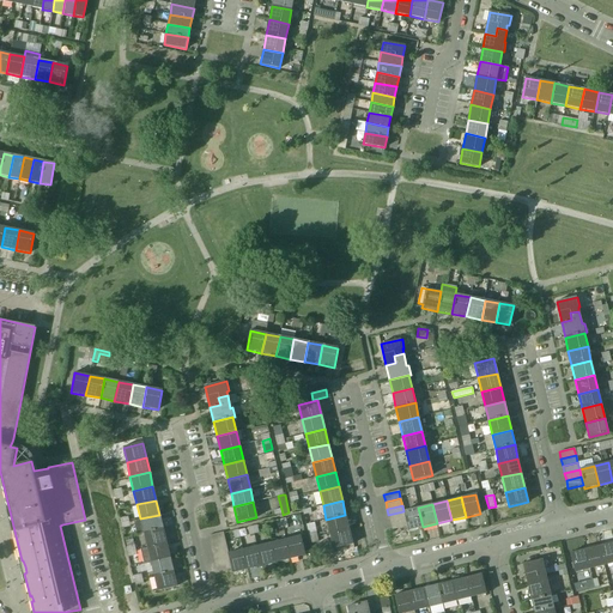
[(418,508),(404,511),(406,519),(407,527),(408,530),(423,527),(418,508)]
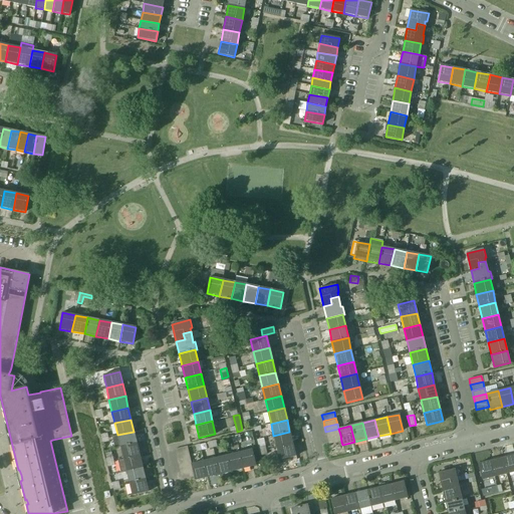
[(338,429),(325,432),(327,438),(340,435),(338,429)]
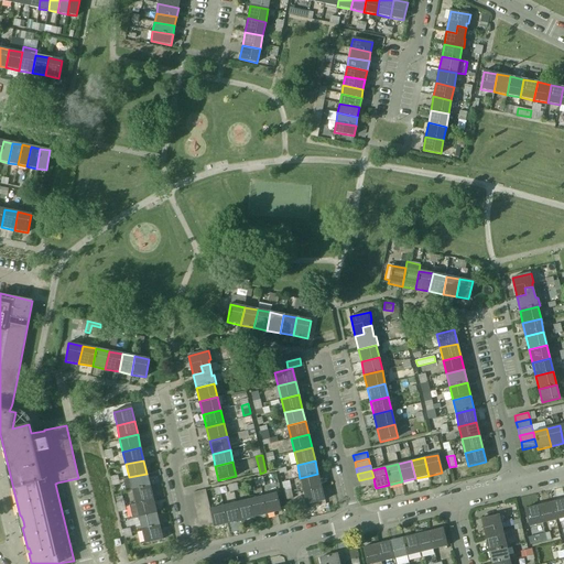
[(129,477),(122,479),(126,491),(132,490),(150,486),(147,474),(129,477)]
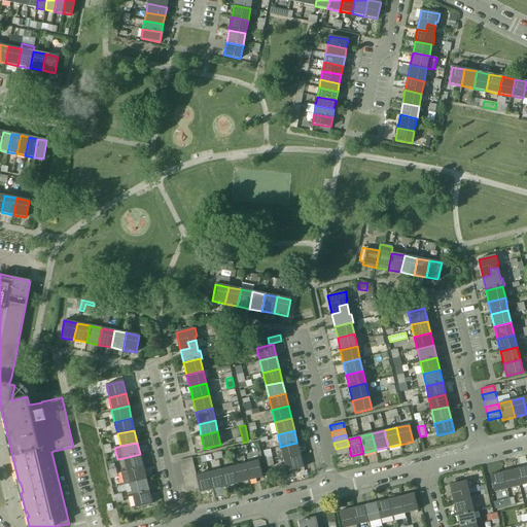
[(296,443),(280,447),(283,459),(300,455),(296,443)]
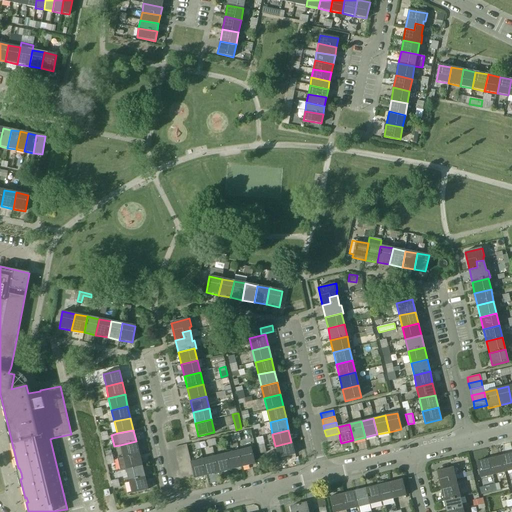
[(339,433),(326,436),(327,443),(340,440),(339,433)]
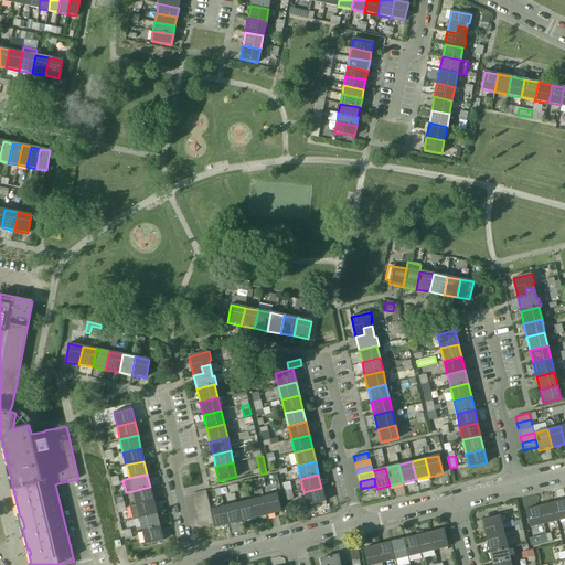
[(150,487),(132,491),(136,504),(153,501),(150,487)]
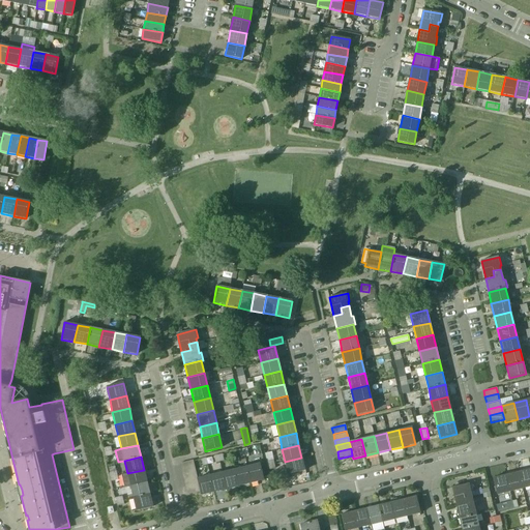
[(301,458),(285,462),(288,474),(304,470),(301,458)]
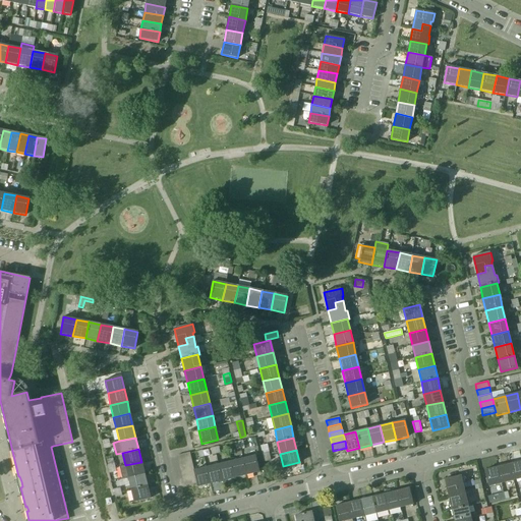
[(189,453),(176,456),(178,462),(191,459),(189,453)]
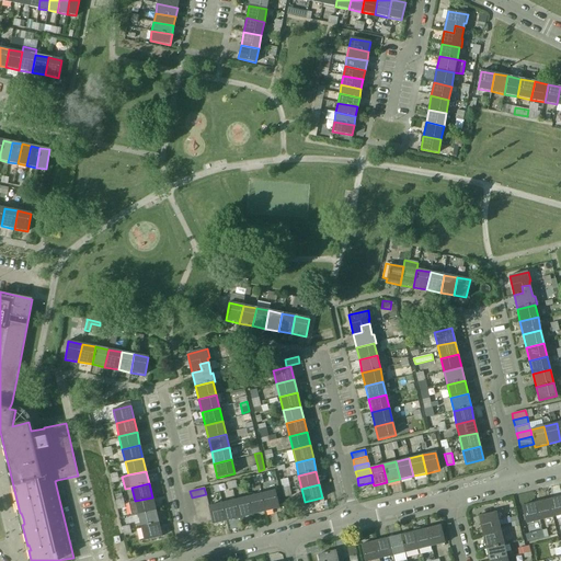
[(274,491),(261,494),(265,512),(278,508),(274,491)]
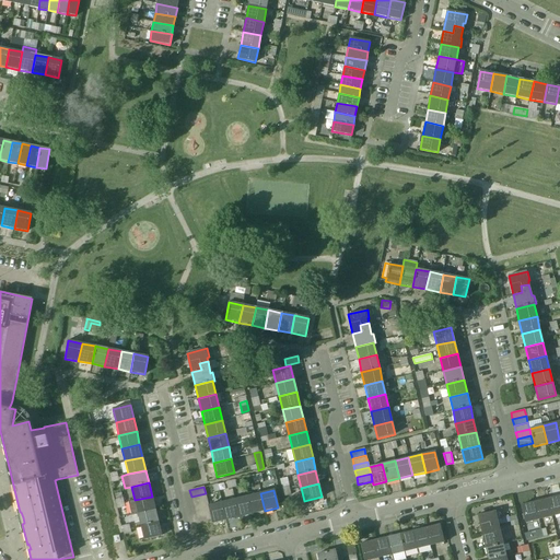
[(206,493),(191,497),(193,503),(207,500),(206,493)]
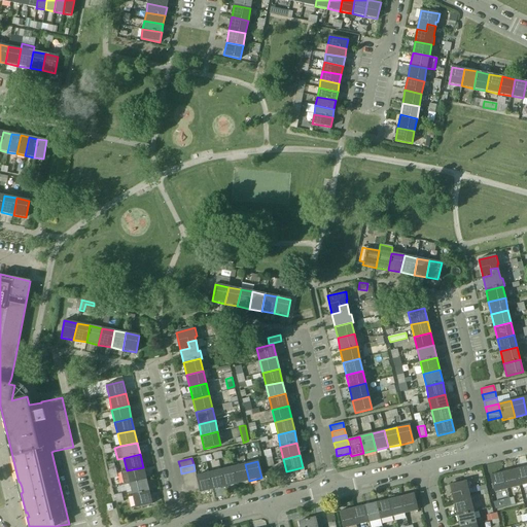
[(245,464),(233,467),(237,484),(249,481),(245,464)]
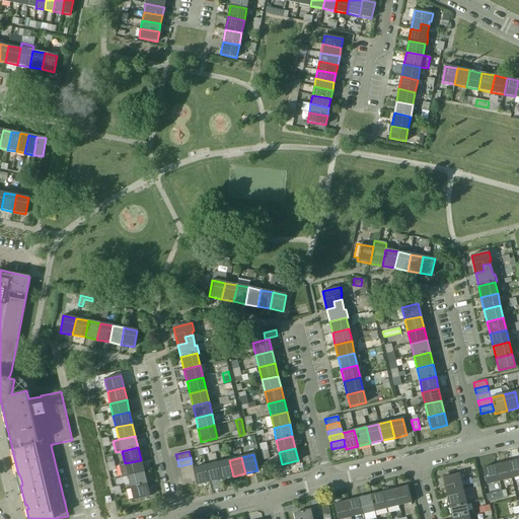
[(518,459),(507,462),(511,478),(518,476),(518,459)]
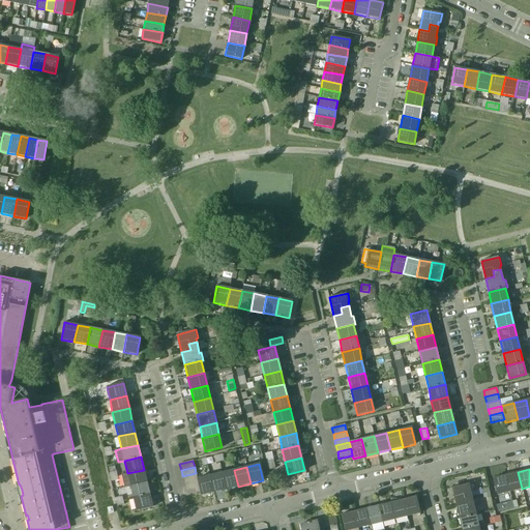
[(144,470),(127,473),(121,475),(124,488),(130,486),(147,481),(144,470)]
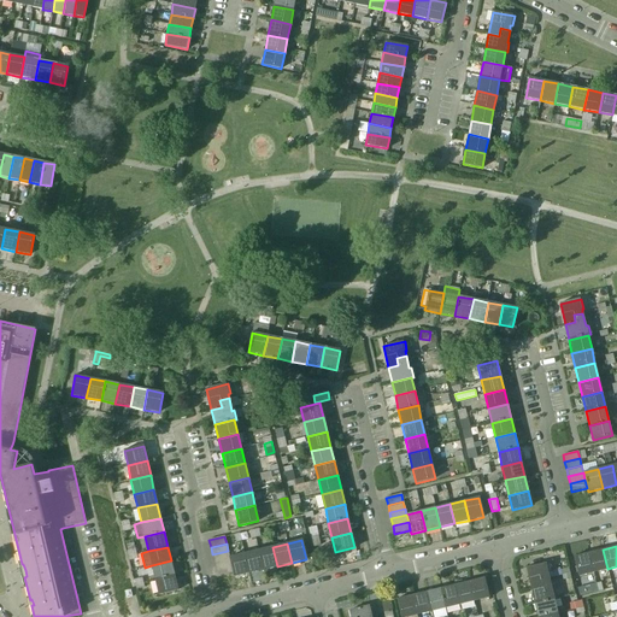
[(272,547),(258,551),(263,570),(277,566),(272,547)]
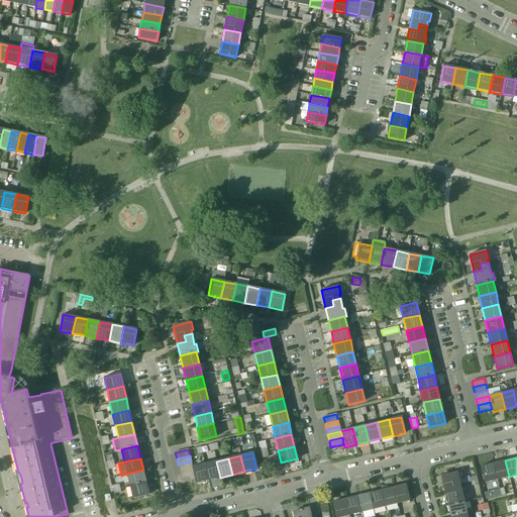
[(505,460),(493,463),(497,480),(509,477),(505,460)]
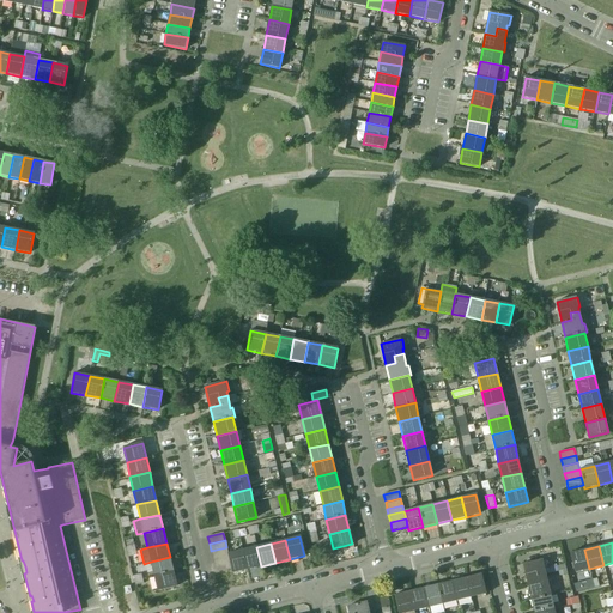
[(226,547),(211,551),(213,558),(228,554),(228,553),(226,547)]
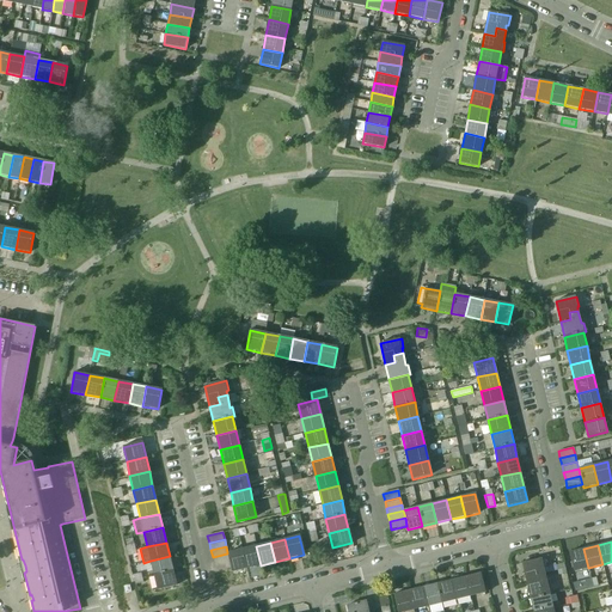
[(256,546),(242,549),(246,569),(261,565),(256,546)]
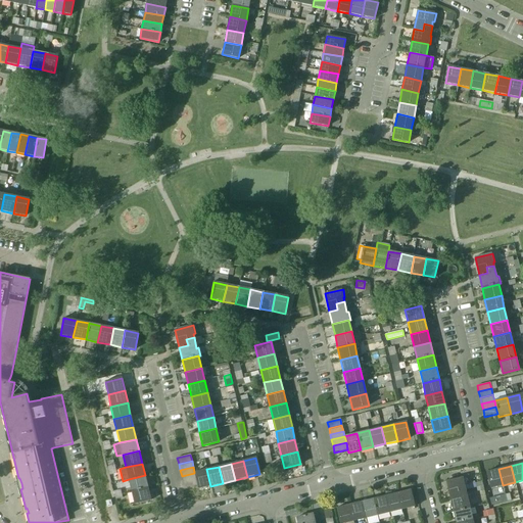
[(206,469),(194,472),(194,473),(196,479),(197,485),(198,488),(210,486),(206,469)]
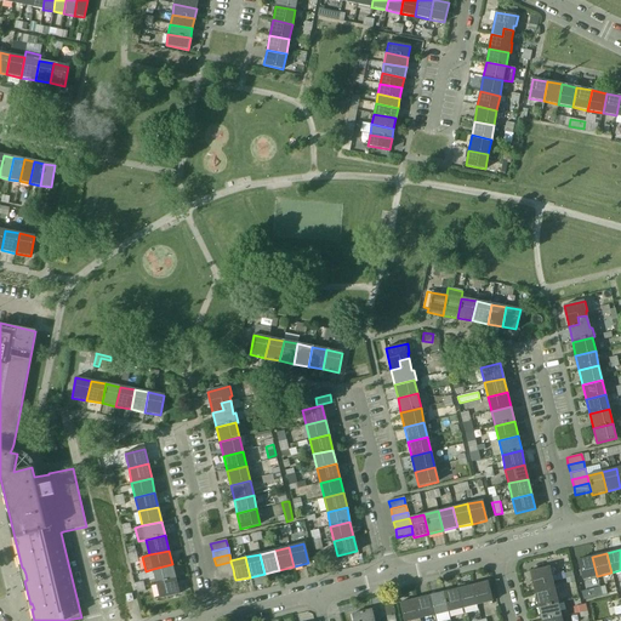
[(592,557),(577,560),(582,580),(597,576),(592,557)]
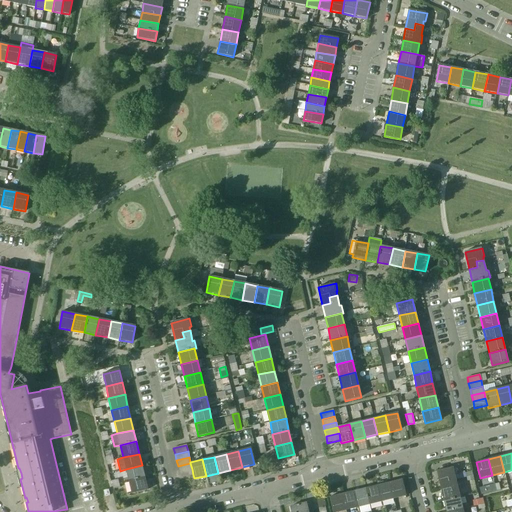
[(190,463),(178,466),(179,472),(192,469),(190,463)]
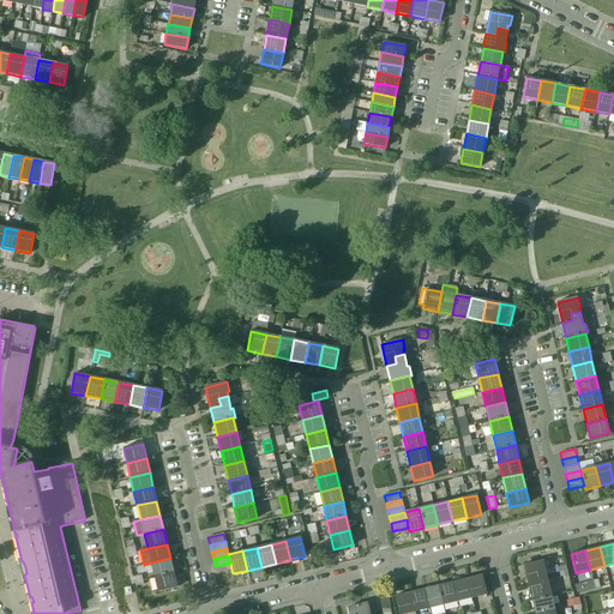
[(170,558),(151,563),(154,577),(174,572),(170,558)]
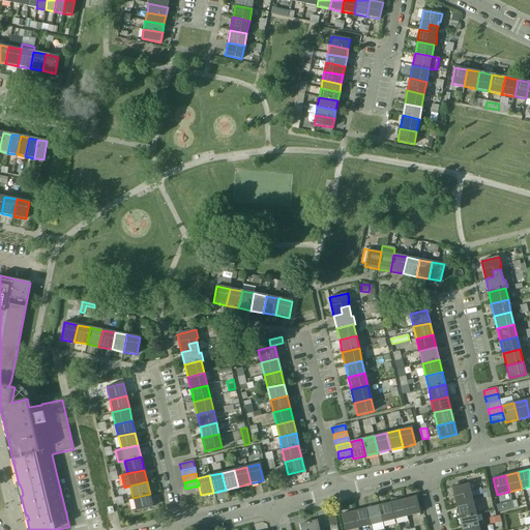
[(470,483),(452,488),(457,506),(464,504),(463,499),(472,497),(470,492),(472,492),(470,483)]
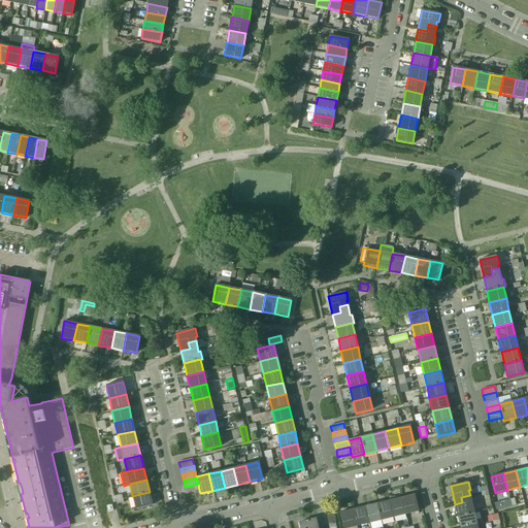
[(198,484),(185,487),(187,493),(199,490),(198,484)]
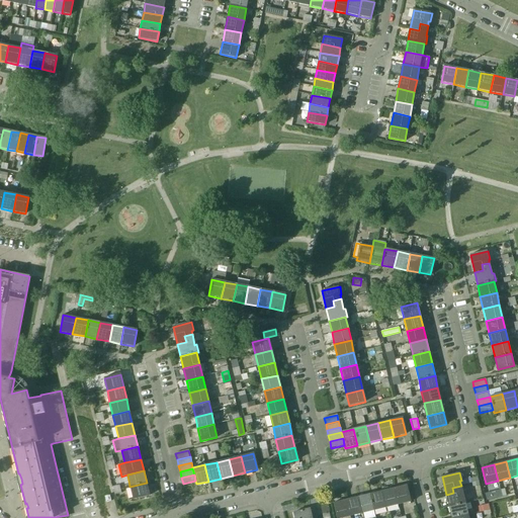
[(147,483),(130,487),(133,499),(149,496),(147,483)]
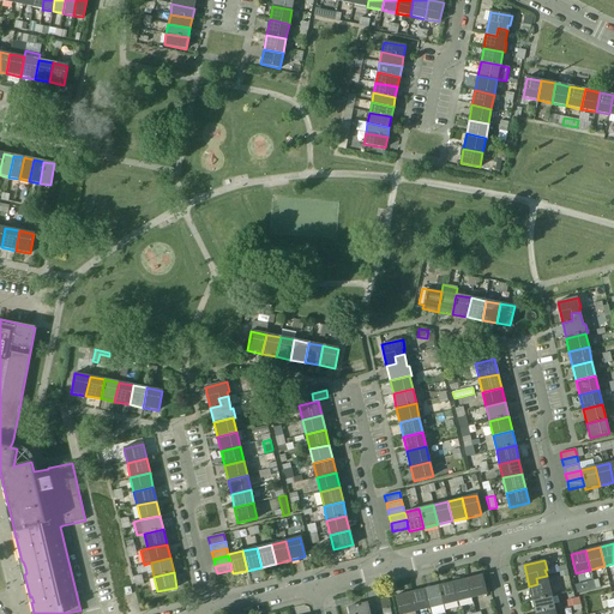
[(482,576),(467,579),(471,599),(487,595),(483,584),(482,576)]
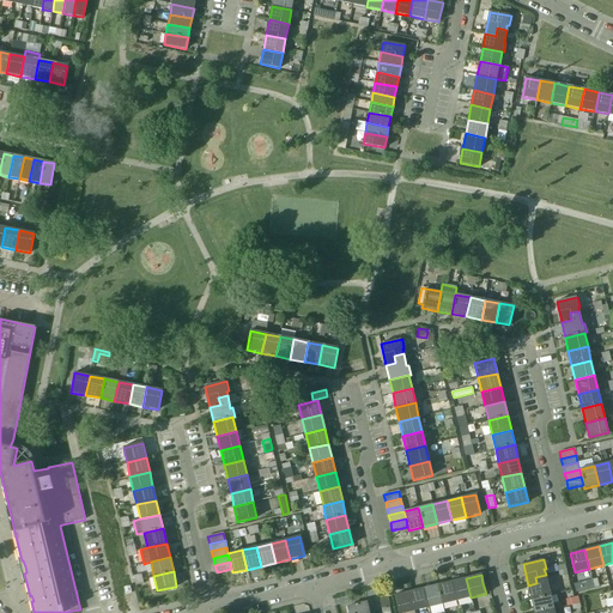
[(536,583),(528,586),(532,600),(551,595),(553,595),(551,586),(548,587),(546,575),(535,577),(536,583)]
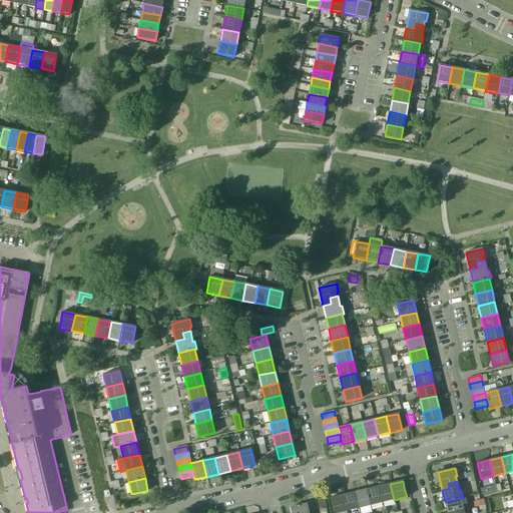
[(390,484),(378,487),(382,503),(394,500),(390,484)]
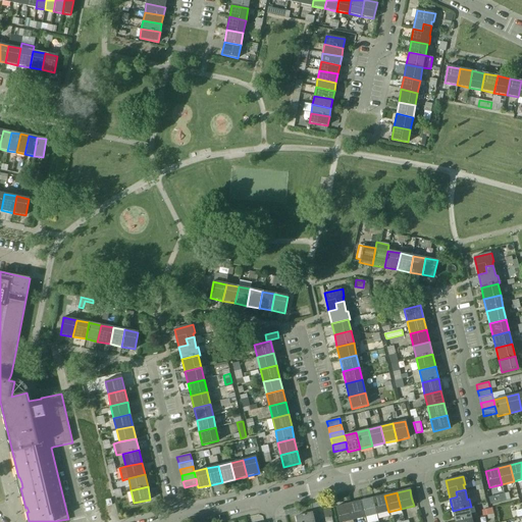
[(505,493),(488,498),(490,505),(506,501),(505,493)]
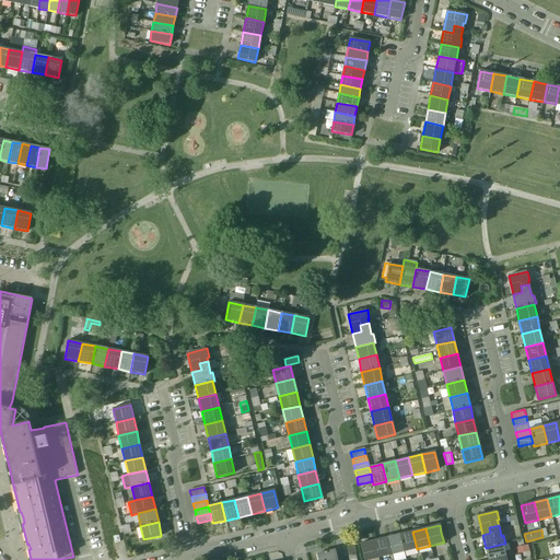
[(412,532),(400,534),(405,551),(417,549),(412,532)]
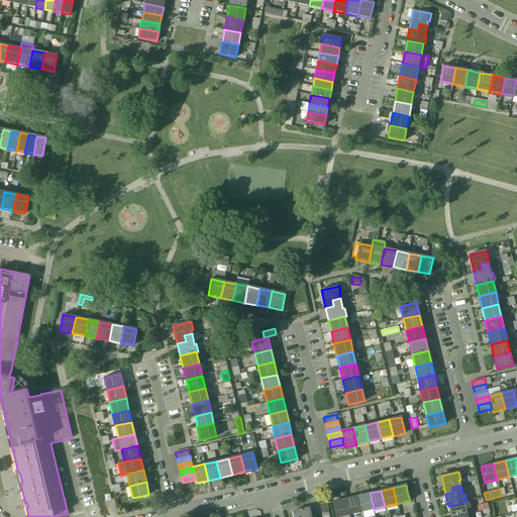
[(370,493),(357,496),(360,512),(374,509),(370,493)]
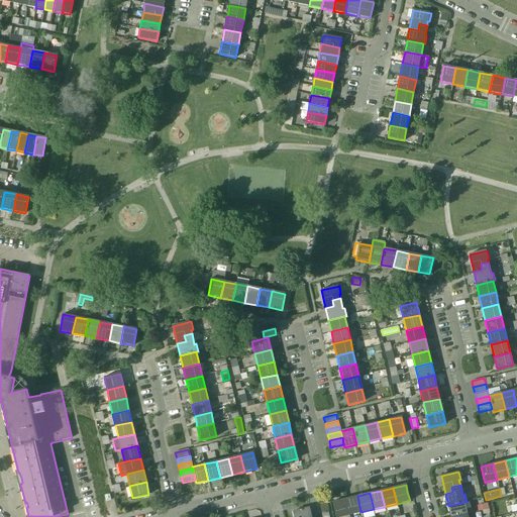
[(357,496),(345,499),(349,515),(360,512),(357,496)]
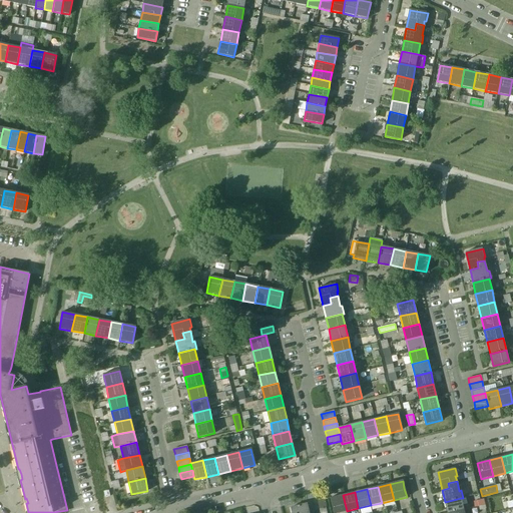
[(343,495),(330,498),(334,512),(339,512),(347,511),(343,495)]
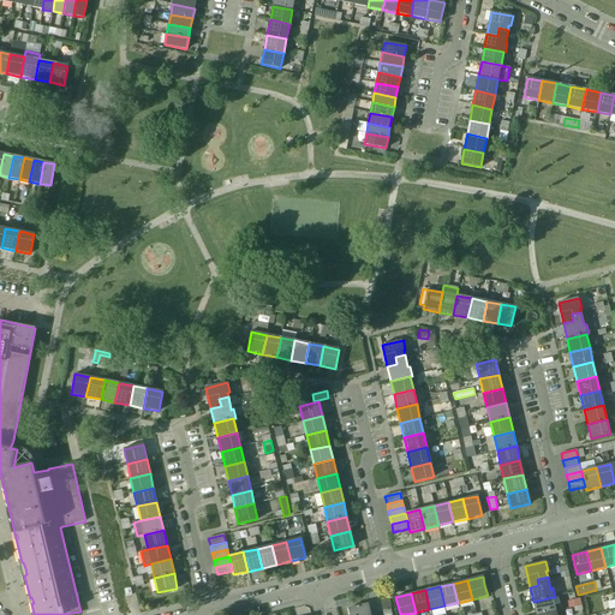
[(553,597),(533,602),(536,614),(541,614),(556,611),(553,597)]
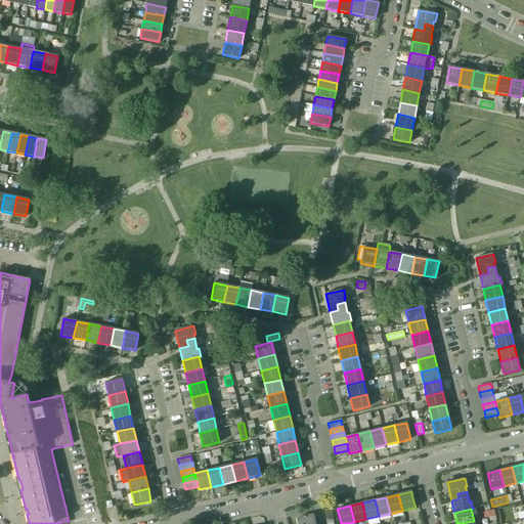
[(315,514),(297,519),(298,523),(315,523),(316,522),(315,514)]
